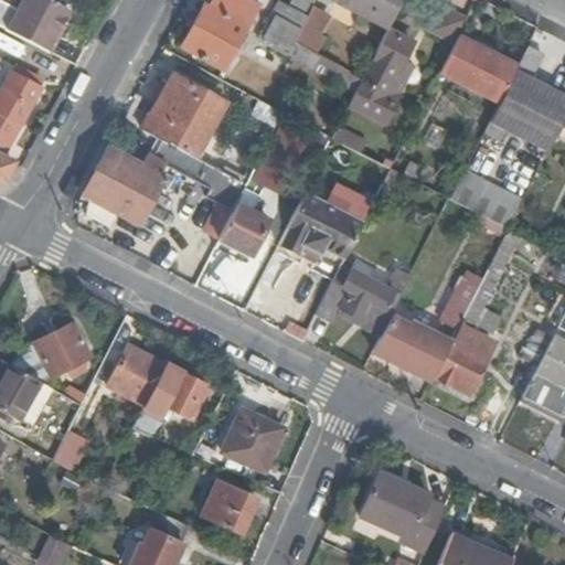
[(0,3),(0,28),(49,53),(56,38),(53,36),(66,12),(42,0),(21,0),(14,12),(0,3)]
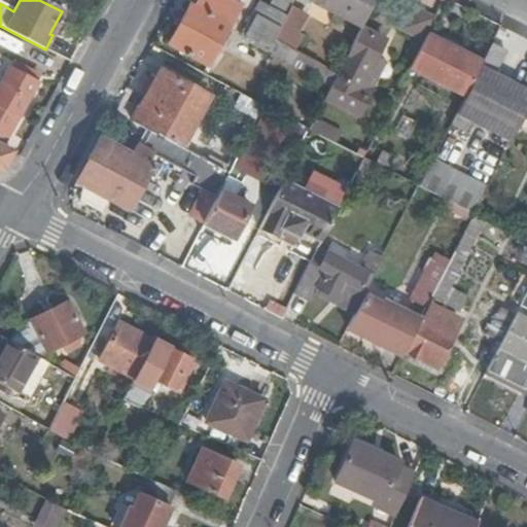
[(238,8),(222,0),(198,0),(195,7),(189,4),(168,44),(206,66),(238,8)]
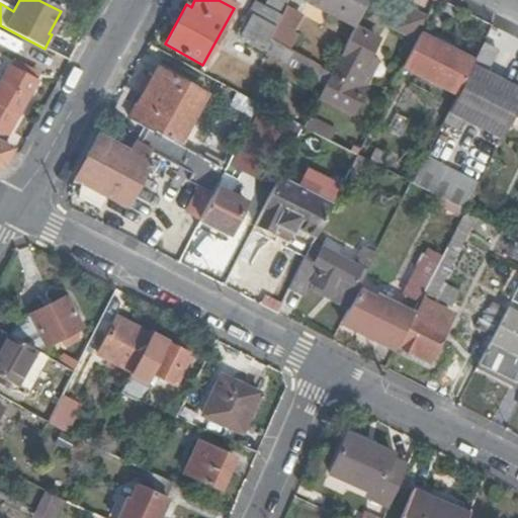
[(272,11),(277,0),(267,0),(264,6),(272,11)]
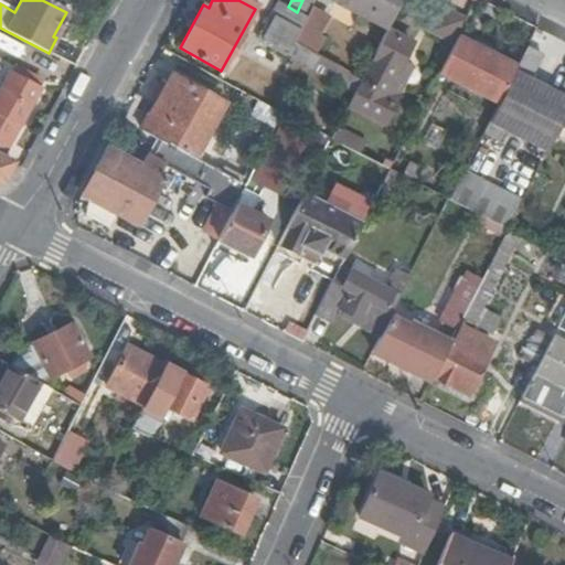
[(309,12),(315,0),(302,0),(297,12),(307,18),(309,12)]
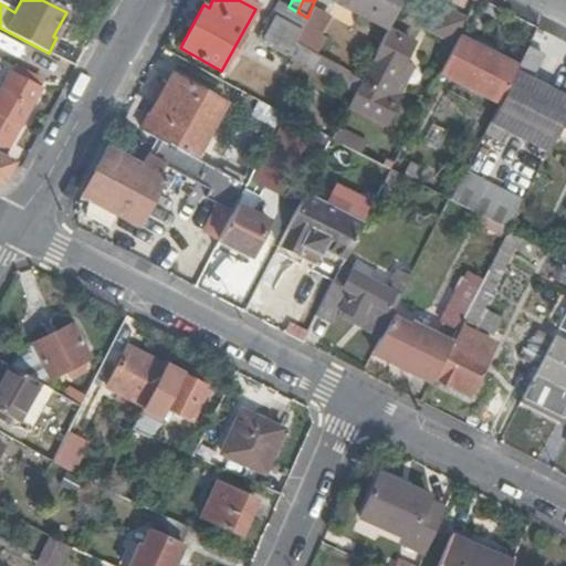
[(334,0),(333,2),(386,30),(399,0),(334,0)]
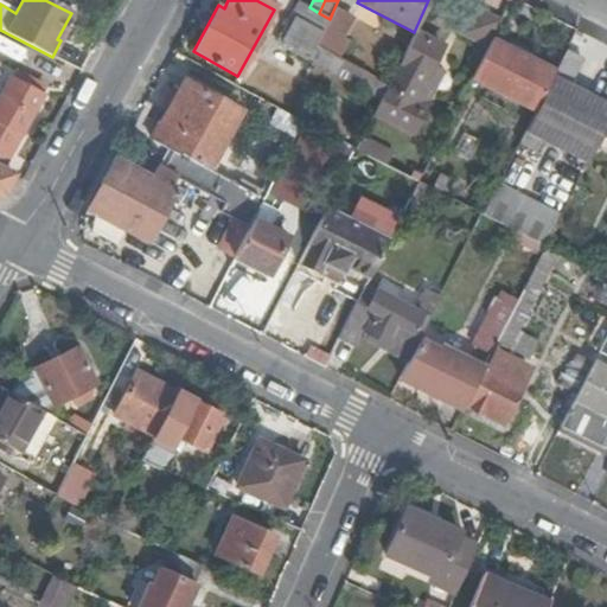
[(310,7),(298,1),(289,18),(321,36),(330,19),(319,13),(310,7)]
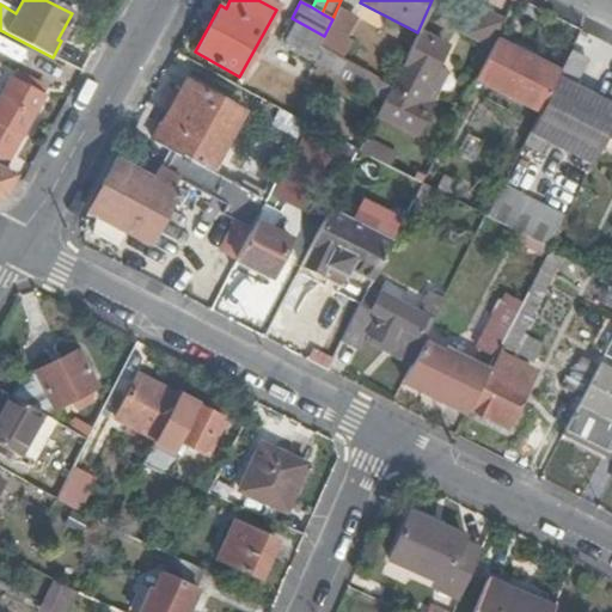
[(495,41),(505,23),(478,11),(464,37),(490,50),(495,41)]
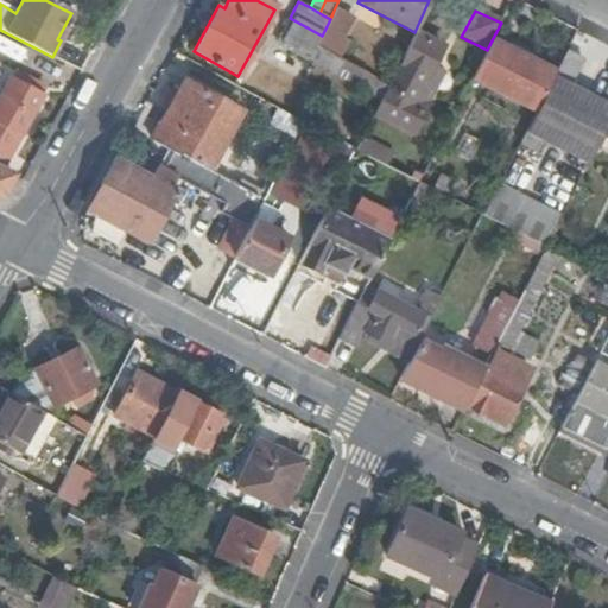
[(352,24),(333,13),(330,19),(322,36),(316,46),(330,55),(341,61),(350,44),(343,40),(352,24)]
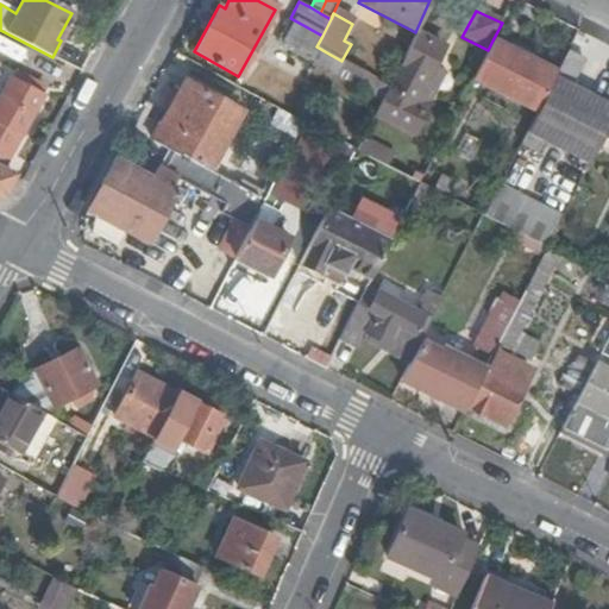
[(322,36),(290,18),(276,43),(309,61),(316,46),(322,36)]
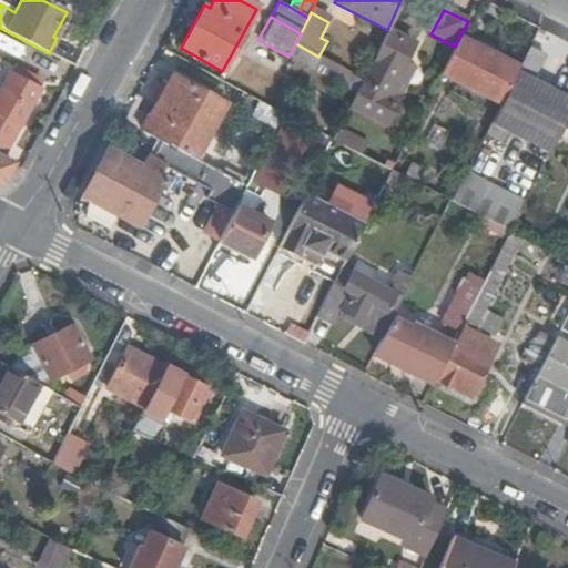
[(413,44),(388,31),(363,81),(357,92),(351,105),(387,124),(398,103),(386,97),(413,44)]
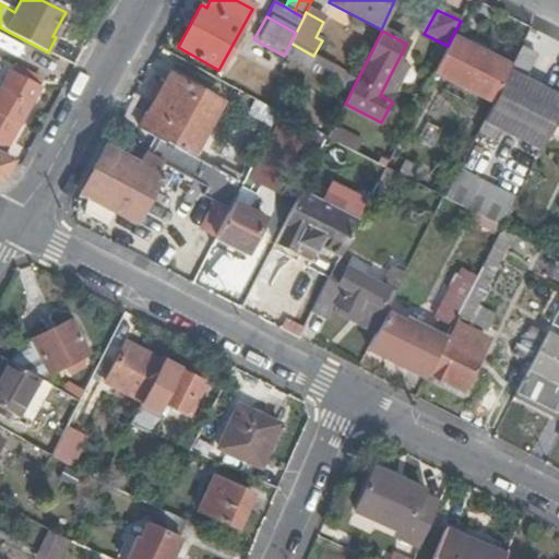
[(511,68),(452,37),(448,46),(435,72),(494,103),(511,68)]
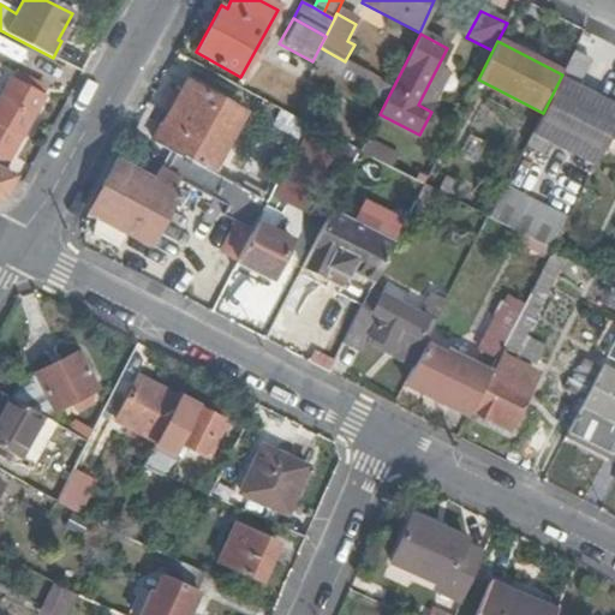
[(590,60),(574,53),(562,75),(543,113),(525,147),(542,155),(548,142),(597,166),(614,129),(614,91),(609,103),(577,88),(590,60)]
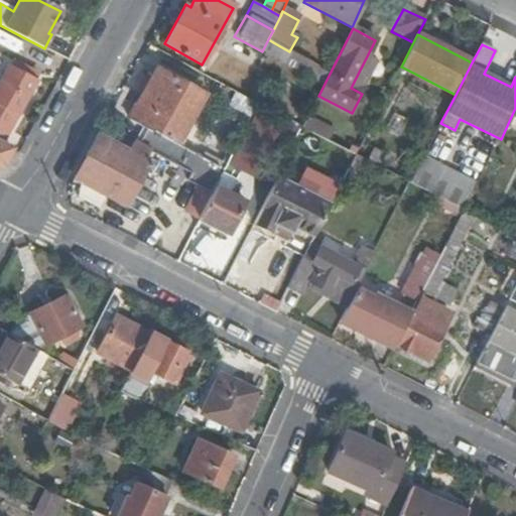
[(325,84),(330,74),(289,51),(280,46),(275,56),(325,84)]
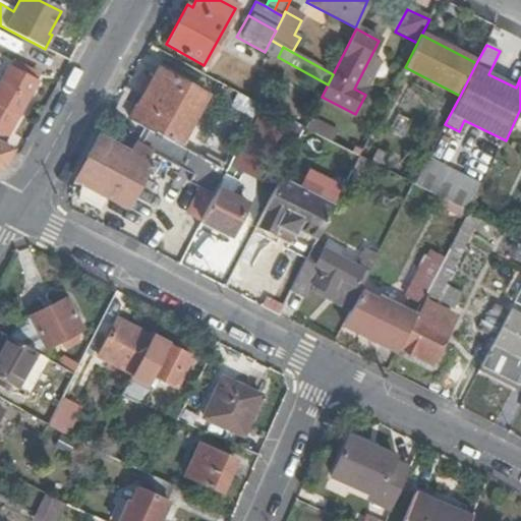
[(0,166),(2,166),(11,149),(4,145),(38,81),(7,65),(0,78),(0,166)]
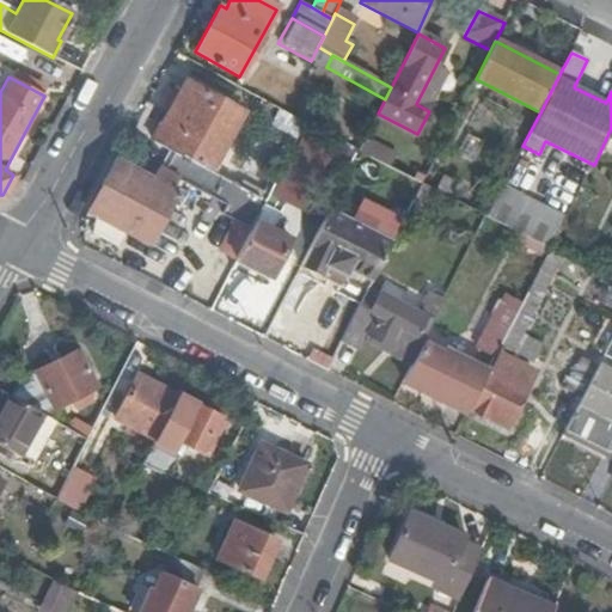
[(185,81),(154,140),(171,148),(193,161),(182,182),(225,206),(224,209),(254,225),(256,220),(274,185),(224,160),(219,167),(215,165),(208,161),(236,109),(185,81)]
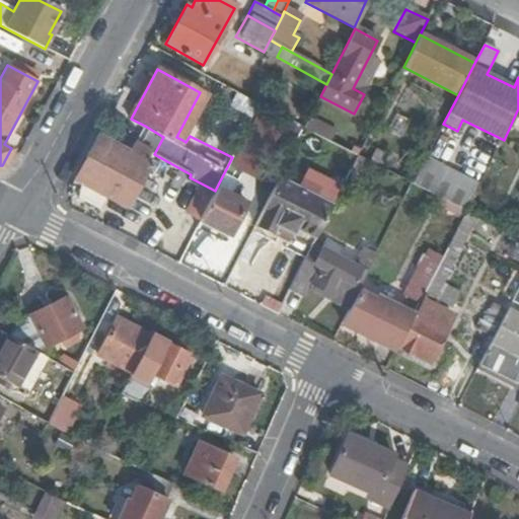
[(176,137),(182,140),(207,95),(200,92),(176,137)]
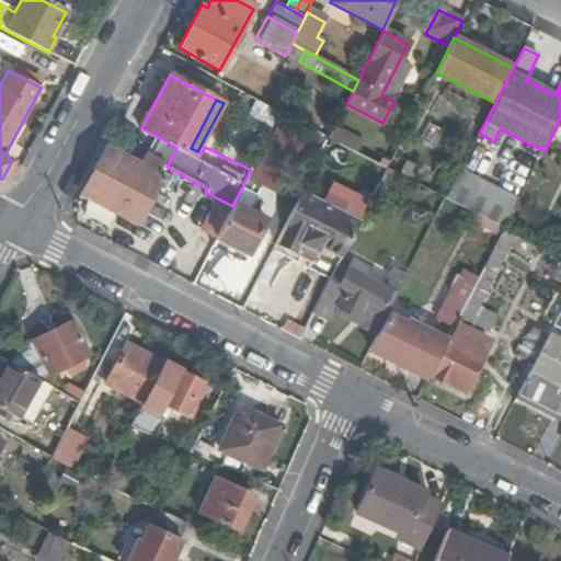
[(359,142),(334,129),(329,139),(355,152),(359,142)]
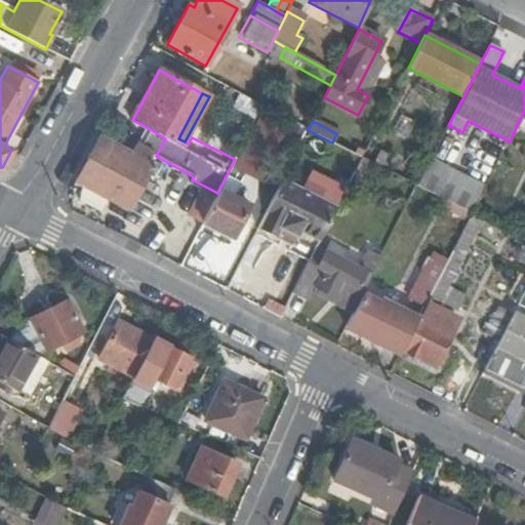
[(147,127),(137,145),(152,154),(156,156),(165,138),(147,127)]
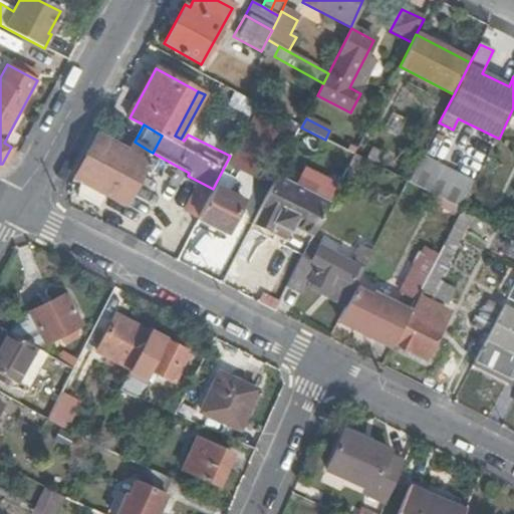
[(295,131),(284,125),(276,142),(287,148),(295,131)]
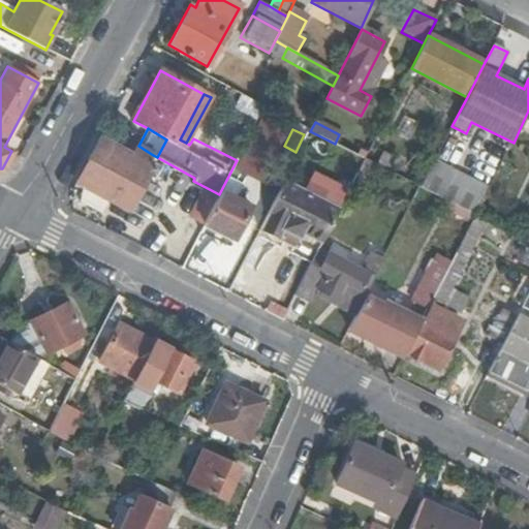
[(469,139),(449,131),(435,160),(454,169),(469,139)]
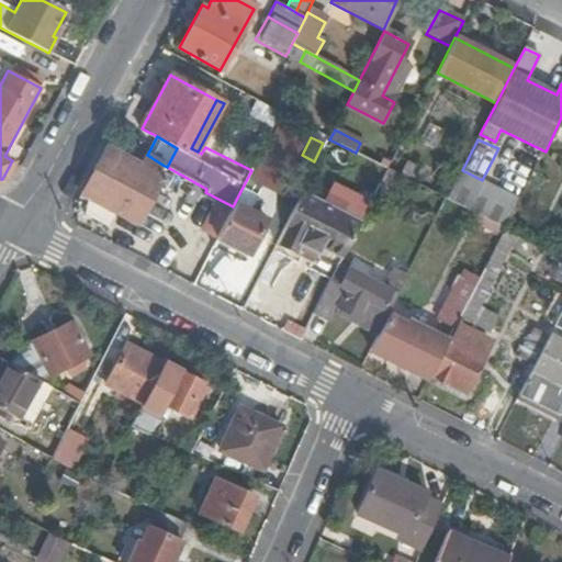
[(102,155),(80,193),(87,198),(109,210),(130,221),(144,194),(150,198),(161,178),(157,176),(160,168),(144,160),(141,166),(107,147),(102,155)]
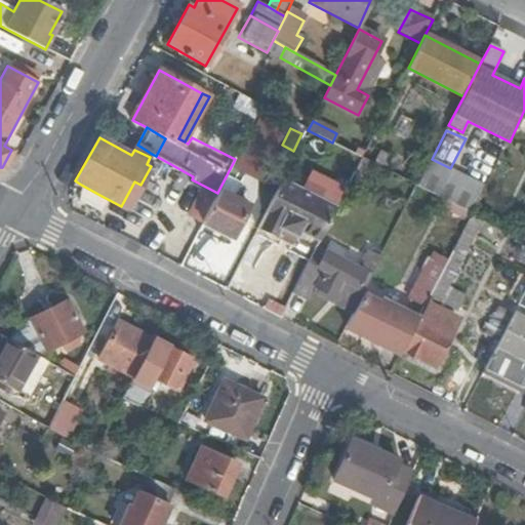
[(137,145),(134,150),(150,157),(152,154),(137,145)]
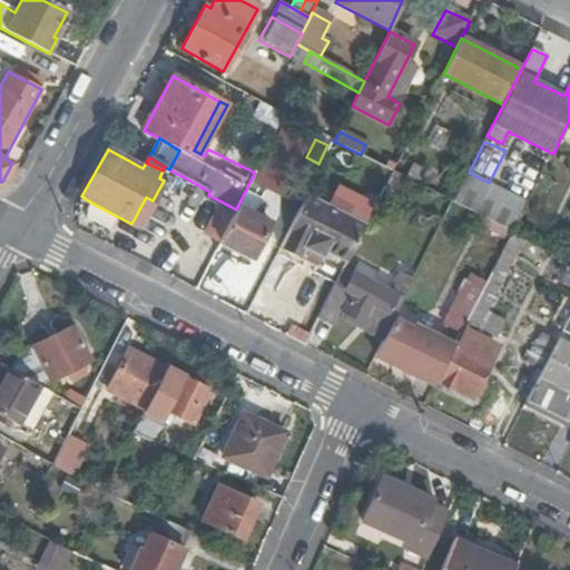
[(394,170),(396,166),(390,161),(386,167),(394,170)]
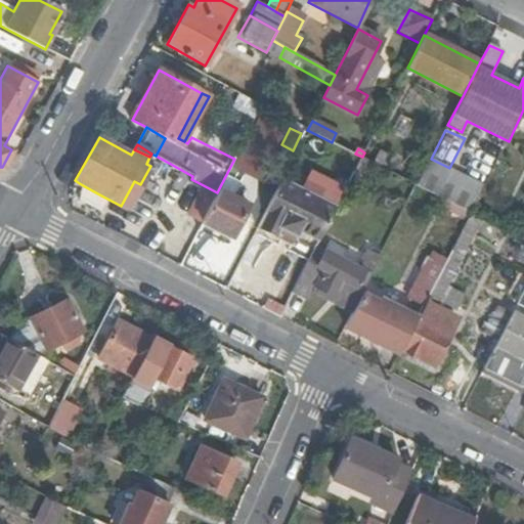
[(377,151),(372,162),(385,169),(391,159),(377,151)]
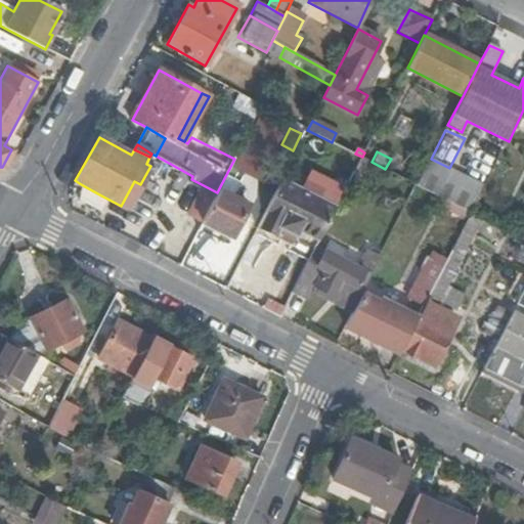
[(472,213),(485,186),(449,168),(431,159),(425,171),(417,185),(433,193),(472,213)]
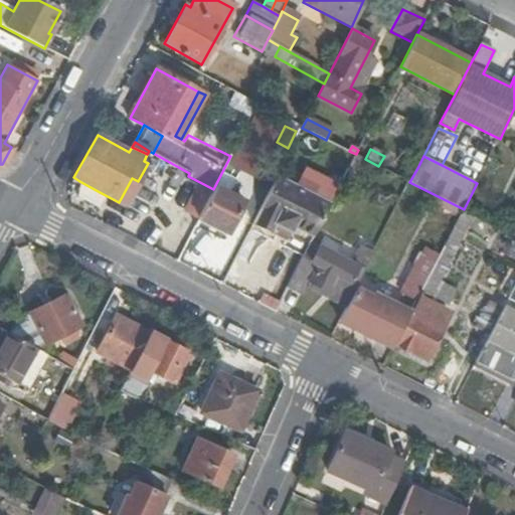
[(184,210),(198,218),(213,189),(188,176),(186,179),(197,185),(184,210)]
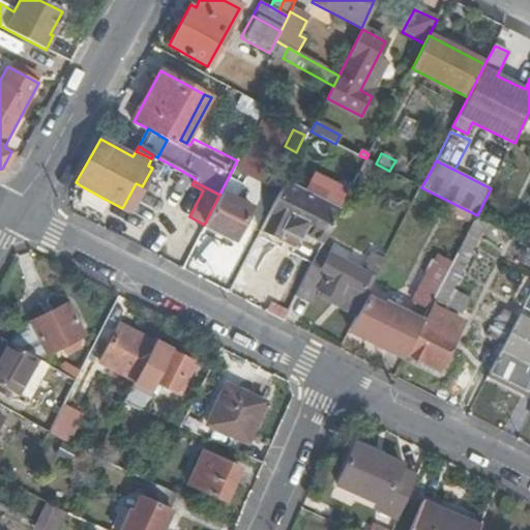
[(102,198),(82,186),(80,202),(95,210),(102,198)]
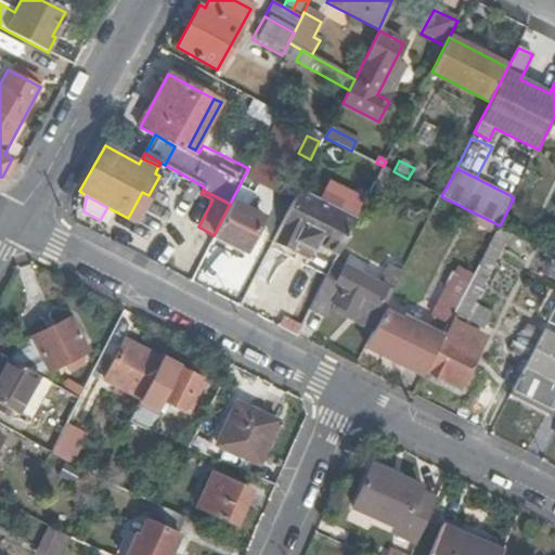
[(311,197),(296,229),(326,245),(332,235),(340,241),(351,218),(311,197)]
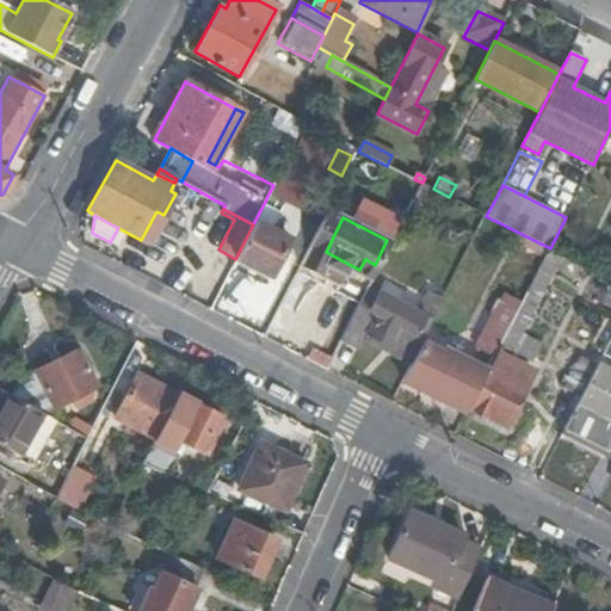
[(253,224),(235,259),(269,277),(289,238),(255,220),(253,224)]
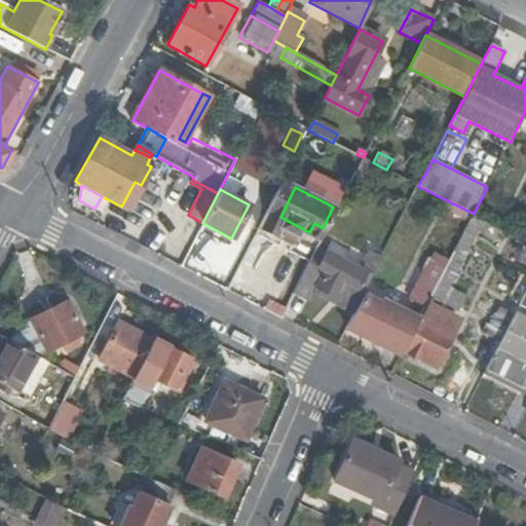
[(525,225),(519,222),(513,234),(525,240),(525,225)]
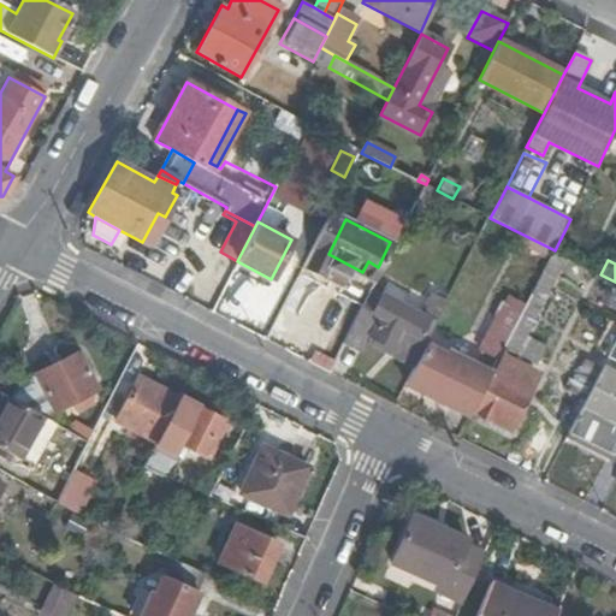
[(556,279),(543,272),(516,326),(499,359),(493,371),(496,372),(475,413),(510,430),(539,373),(514,360),(556,279)]
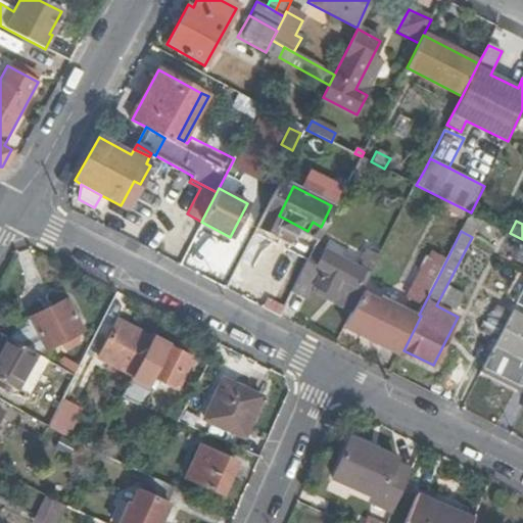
[(351,310),(380,255),(371,250),(362,268),(325,249),(317,267),(323,271),(316,286),(318,287),(319,292),(328,297),(333,294),(339,297),(339,303),(351,310)]
